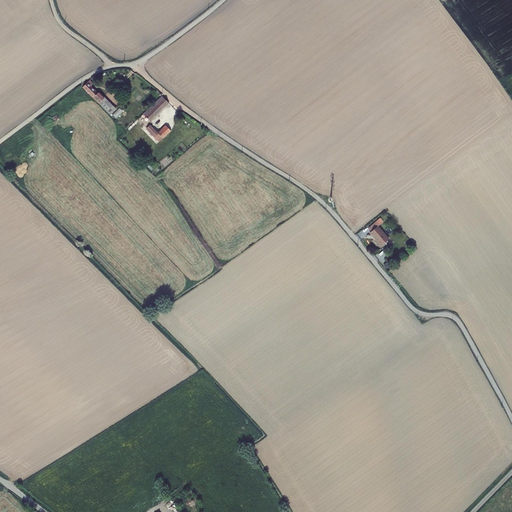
[(99,103),(107,112),(113,106),(105,97),(104,97),(99,92),(98,93),(87,82),(83,87),(99,103)]
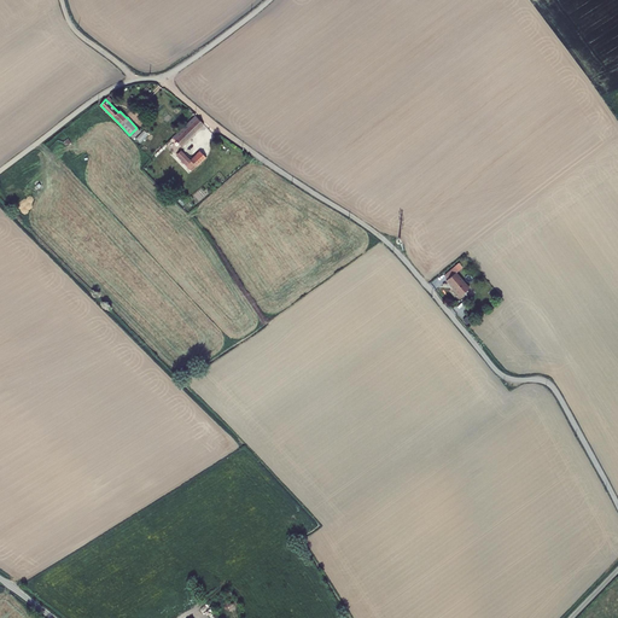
[(181,146),(203,123),(196,116),(174,138),(181,146)]
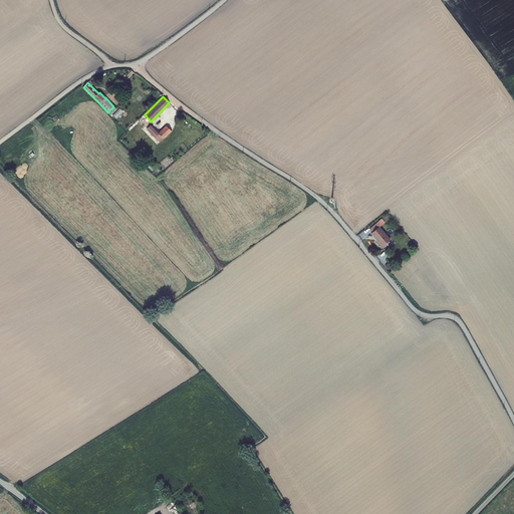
[(113,106),(107,112),(110,115),(116,109),(113,106)]
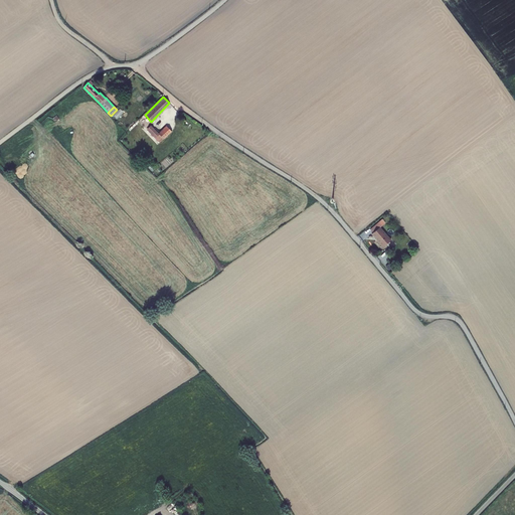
[(144,127),(160,143),(172,132),(166,126),(159,134),(148,123),(144,127)]
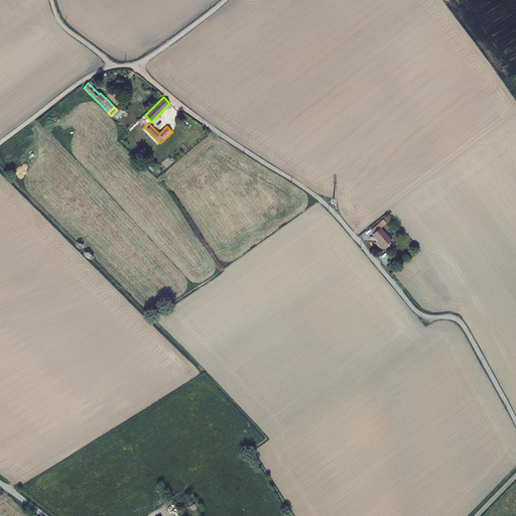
[(371,230),(374,233),(373,234),(384,247),(391,241),(385,234),(388,232),(383,226),(382,227),(379,223),(371,230)]
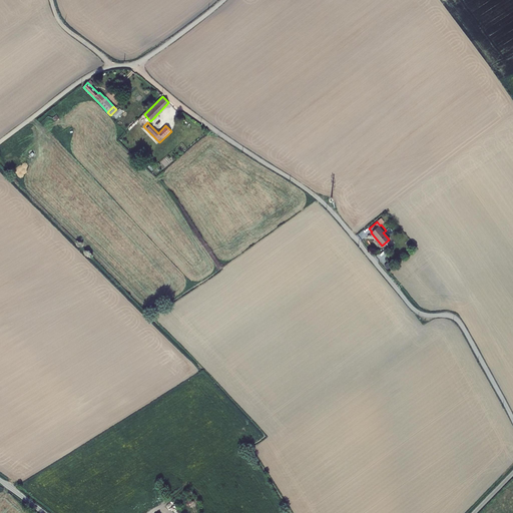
[(182,501),(188,496),(184,492),(178,497),(182,501)]
